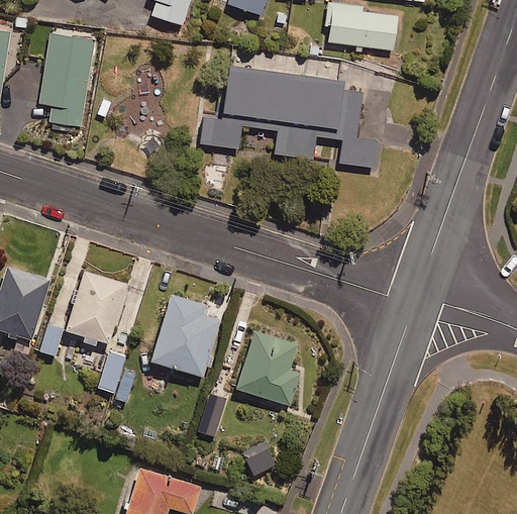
[(157,0),(151,16),(183,25),(190,0),(157,0)]
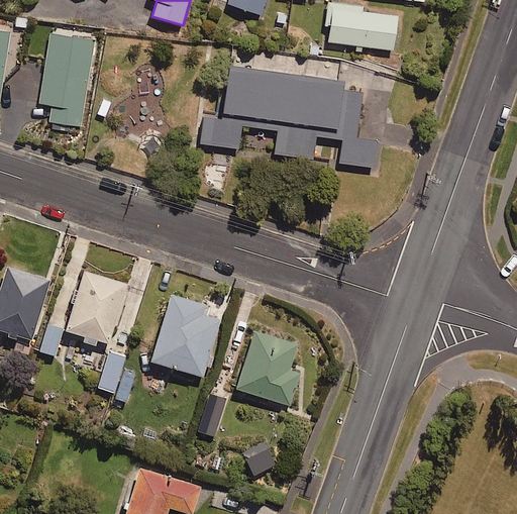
[(228,0),(227,3),(262,14),(266,0),(228,0)]
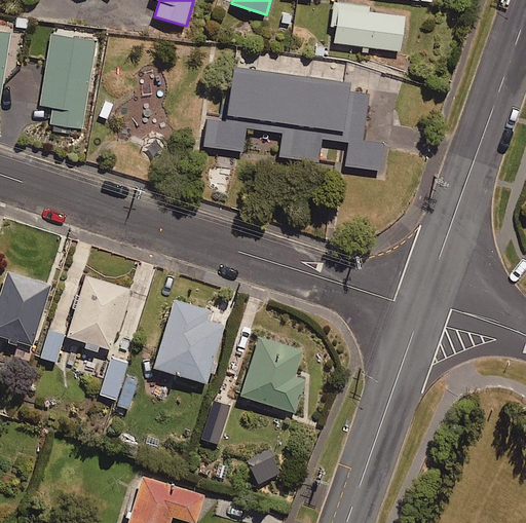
[(402,52),(407,17),(368,12),(369,7),(337,3),(331,43),(402,52)]
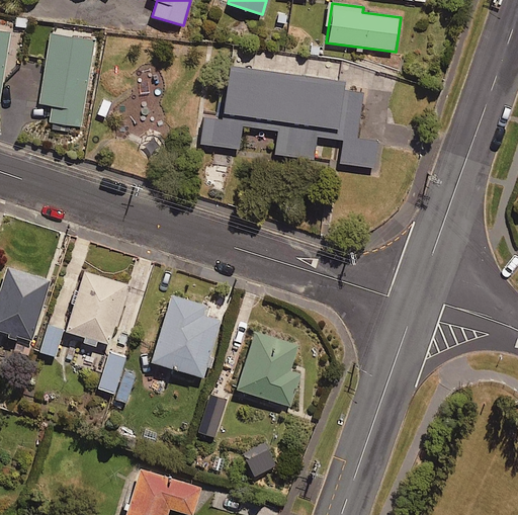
[(0,98),(10,30),(0,28),(0,98)]
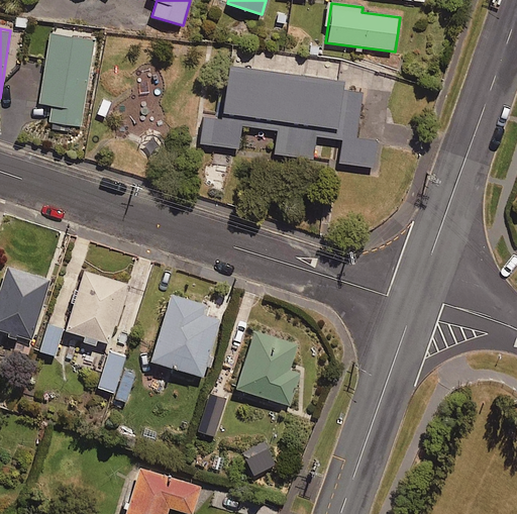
[(95,40),(50,33),(39,103),(53,105),(49,130),(69,133),(70,125),(81,127),(95,40)]
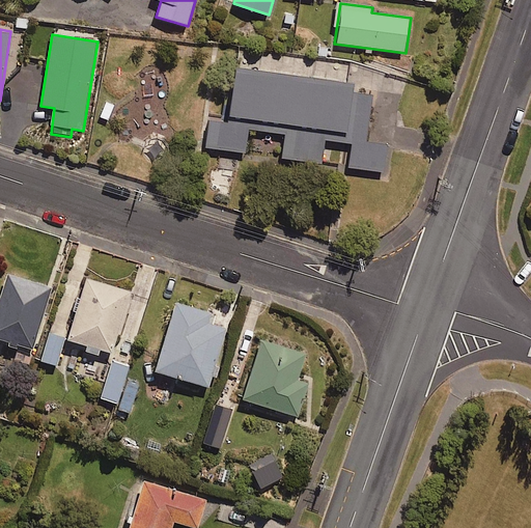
[(372,95),(352,92),(353,81),(350,80),(352,67),(240,50),(228,121),(210,118),(205,146),(245,153),(249,129),(285,134),(281,162),(320,168),(325,140),(351,144),(347,168),(383,173),(387,145),(365,142),(372,95)]
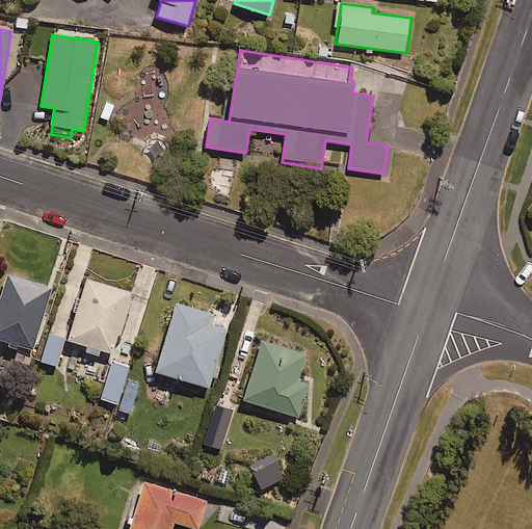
[(118,108),(108,101),(96,120),(107,127),(118,108)]
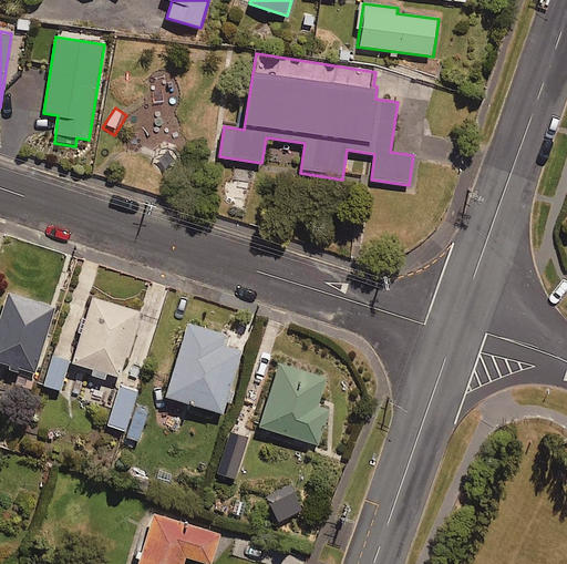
[(19,370),(20,367),(35,371),(55,306),(7,291),(0,314),(0,360),(9,363),(8,367),(19,370)]
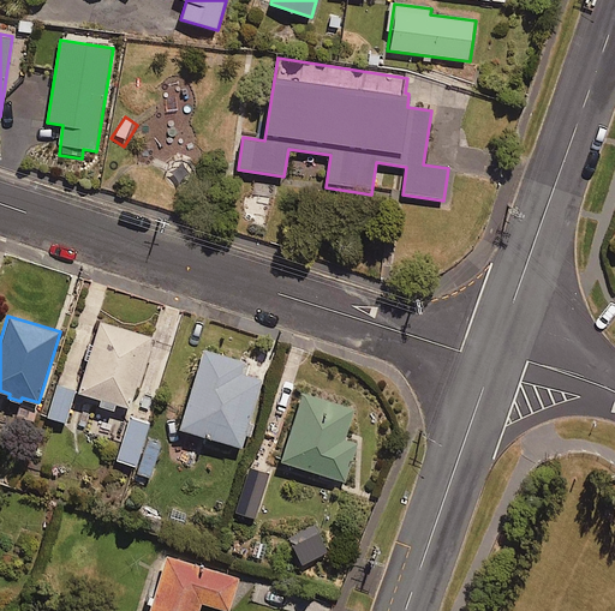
[(113,411),(115,406),(130,411),(154,337),(100,319),(76,393),(100,401),(99,406),(113,411)]
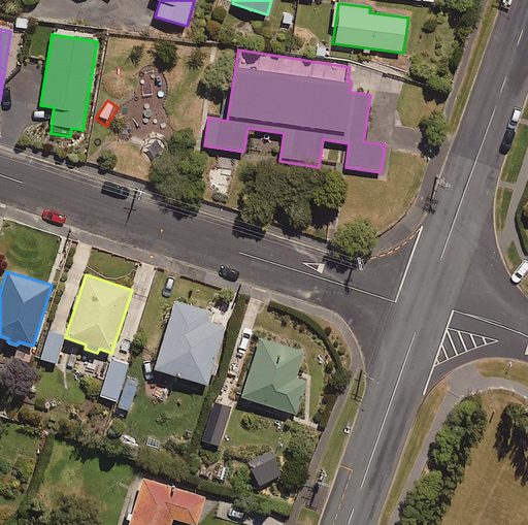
[(220,362),(215,360),(225,327),(207,321),(210,310),(176,299),(155,367),(206,384),(210,374),(215,375),(220,362)]
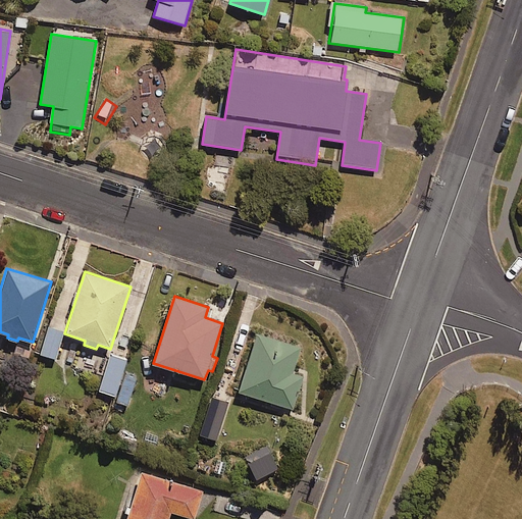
[(63,332),(47,327),(39,355),(55,360),(63,332)]
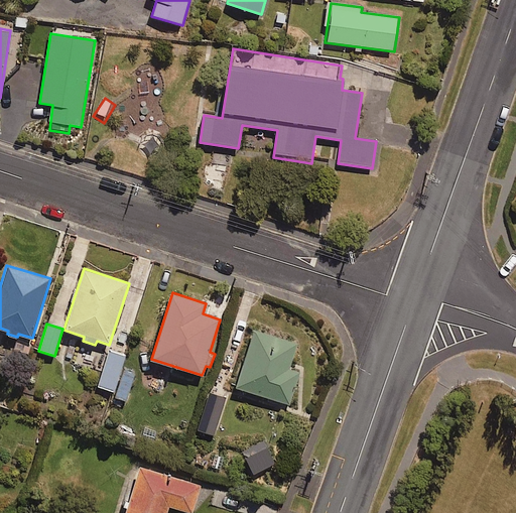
[(290,404),(300,373),(288,369),(297,344),(256,330),(236,386),(290,404)]
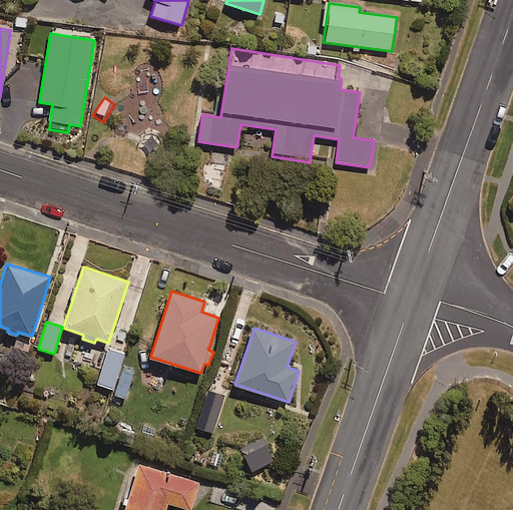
[(124,356),(108,350),(97,384),(113,390),(124,356)]
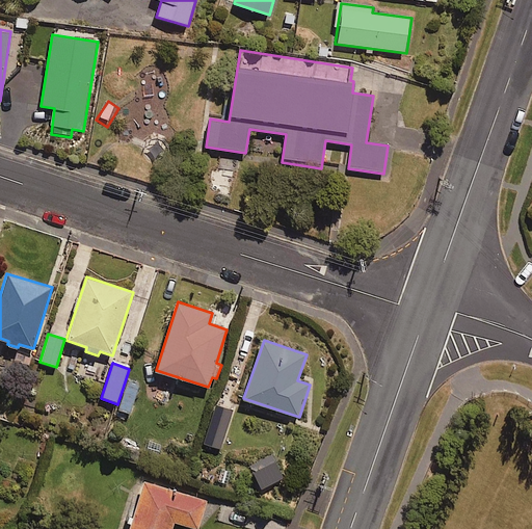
[(233,410),(215,404),(204,444),(221,449),(233,410)]
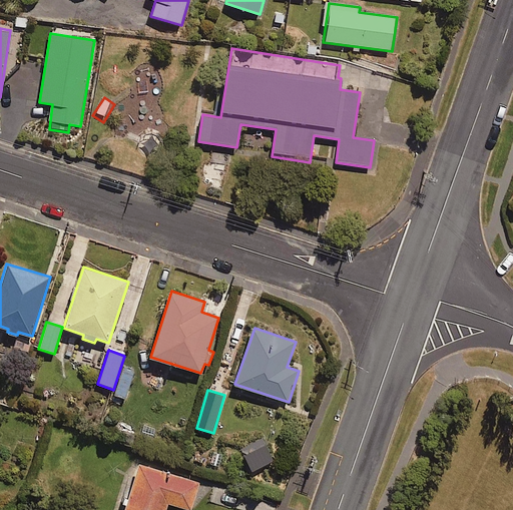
[(139,463),(124,509),(166,509),(168,504),(184,509),(192,509),(200,482),(139,463)]
